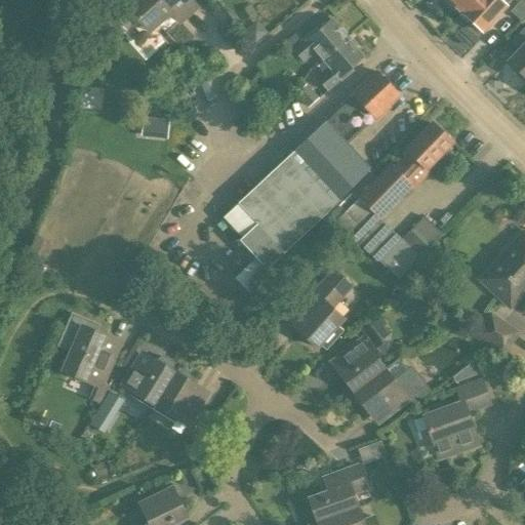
[(196,6),(190,0),(130,0),(127,3),(124,0),(109,0),(106,3),(113,12),(124,3),(147,30),(168,10),(178,22),(196,6)]
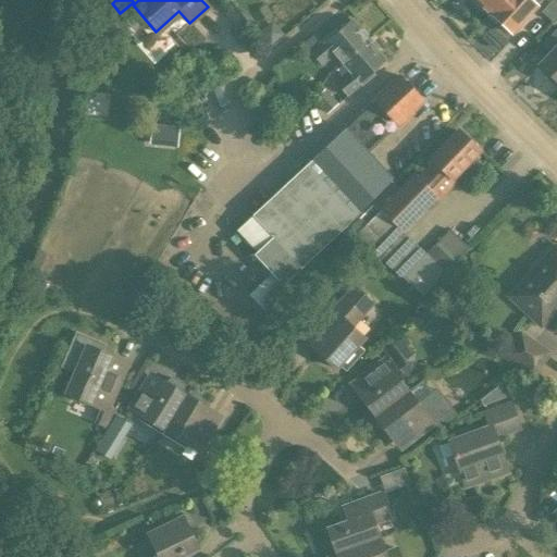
[(482,5),(492,14),(504,0),(470,0),(470,2),(477,8),(482,5)]
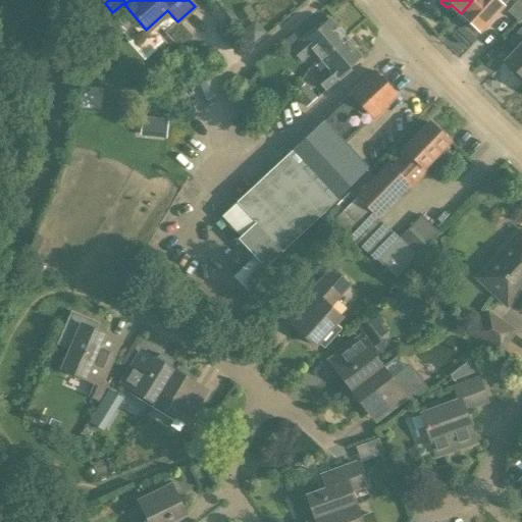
[(472,0),(461,13),(468,19),(466,25),(472,31),(477,29),(479,31),(503,5),(502,5),(506,0),(472,0)]
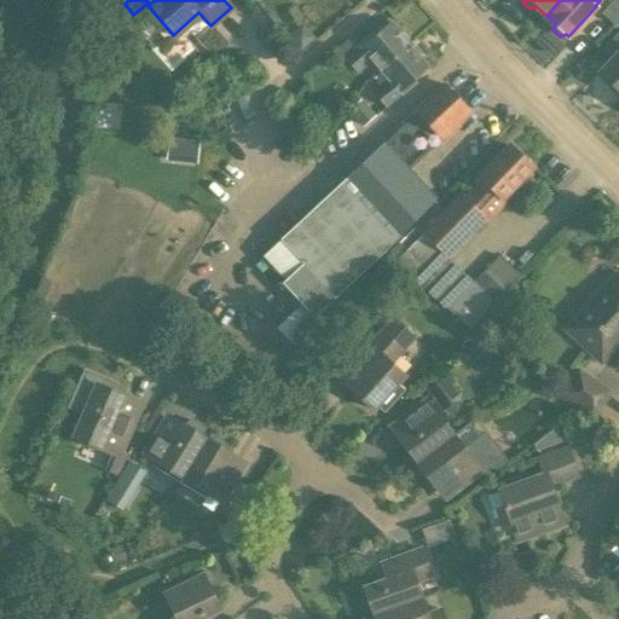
[(618,17),(618,0),(613,0),(600,15),(612,25),(618,17)]
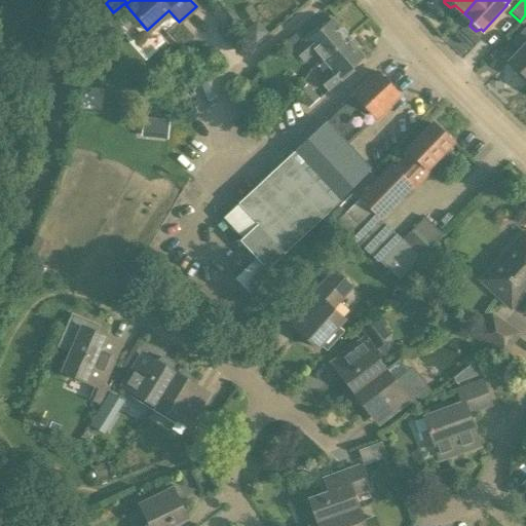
[(322,59),(347,38),(345,36),(346,31),(344,28),(339,27),(332,20),(318,30),(316,27),(303,37),(305,38),(293,48),(303,61),(314,51),(322,59)]
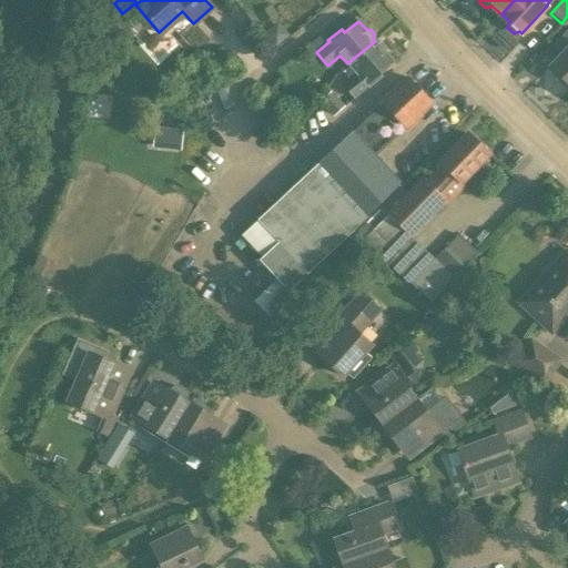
[(267,30),(276,43),(288,34),(281,22),(267,30)]
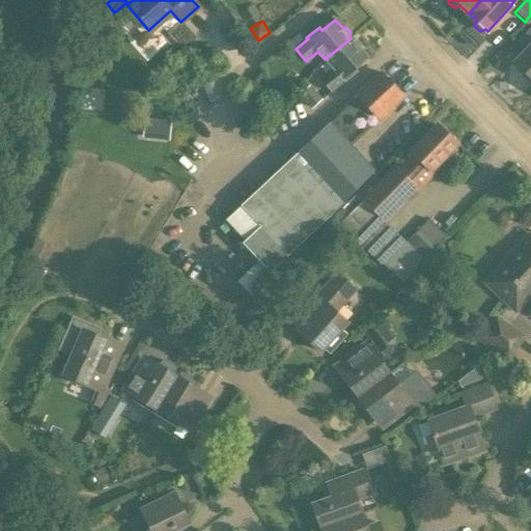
[(354,68),(367,57),(360,49),(360,44),(358,40),(352,39),(351,38),(325,59),(332,68),(320,79),(331,91),(343,81),(343,82),(357,72),(354,68)]
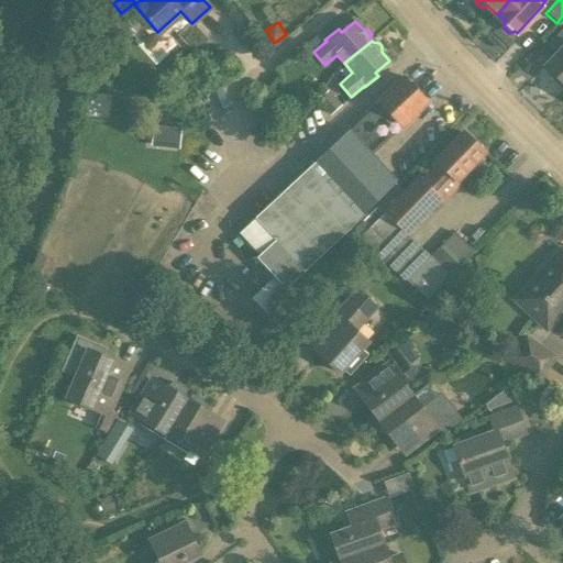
[(562,45),(544,66),(562,84),(562,45)]
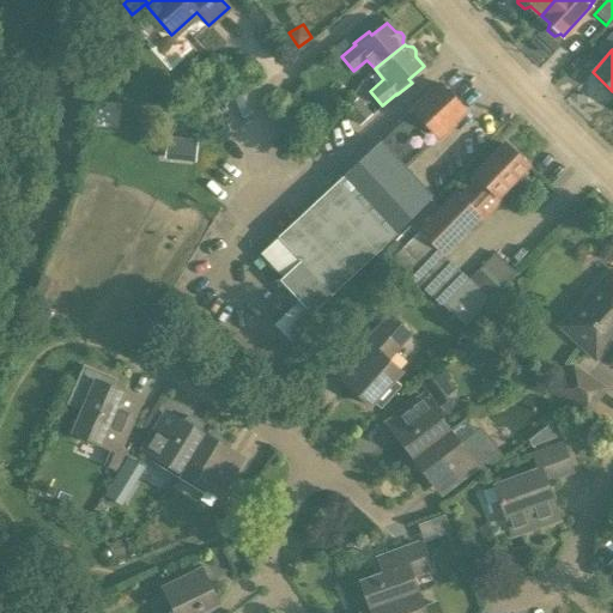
[(316,320),(311,315),(392,240),(432,199),(405,169),(468,110),(443,85),(380,143),(381,144),(278,238),(301,262),(279,283),(297,302),(273,325),(291,344),(316,320)]
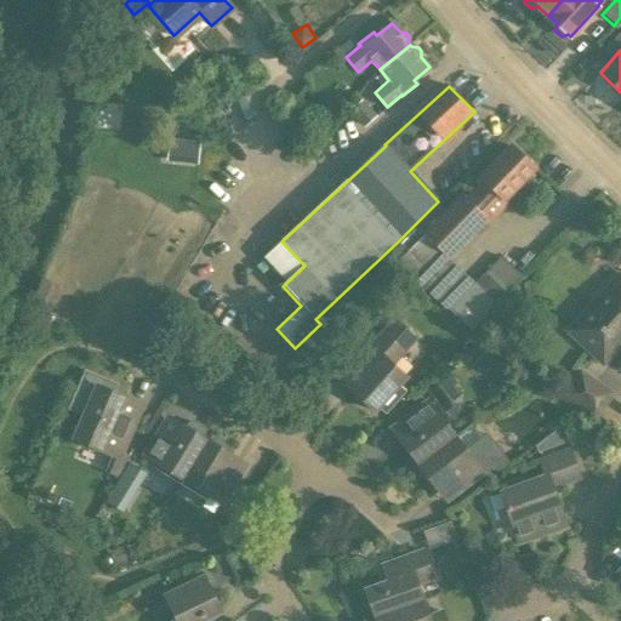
[(365,125),(377,114),(363,100),(352,112),(365,125)]
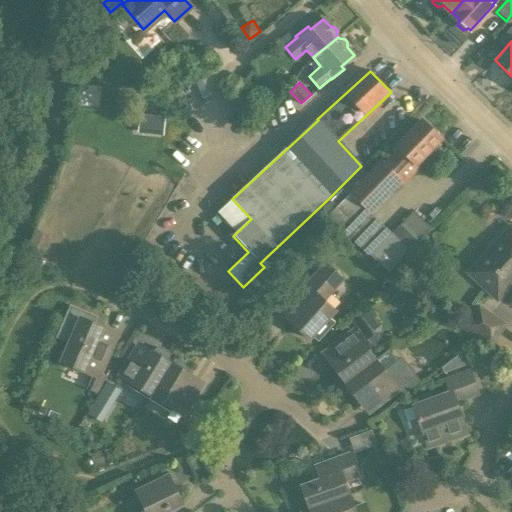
[(164,135),(165,114),(142,113),(140,133),(164,135)]
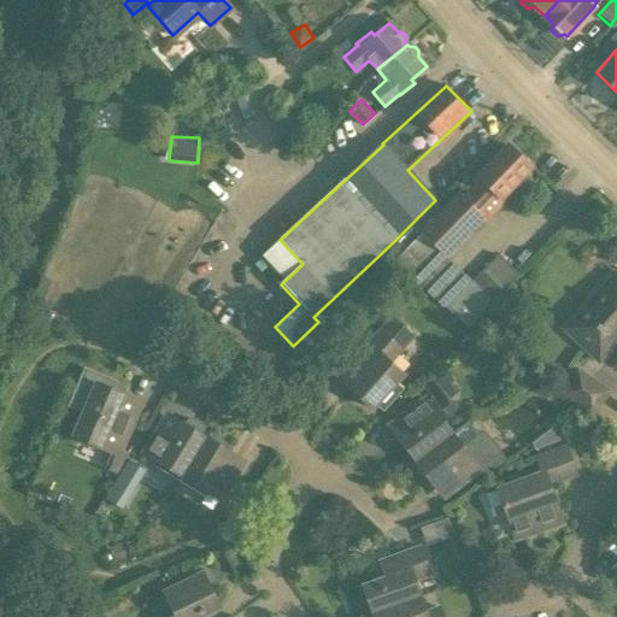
[(477,175),(480,178),(462,197),(474,207),(481,215),(481,216),(485,219),(504,200),(499,195),(529,166),(507,145),(477,175)]
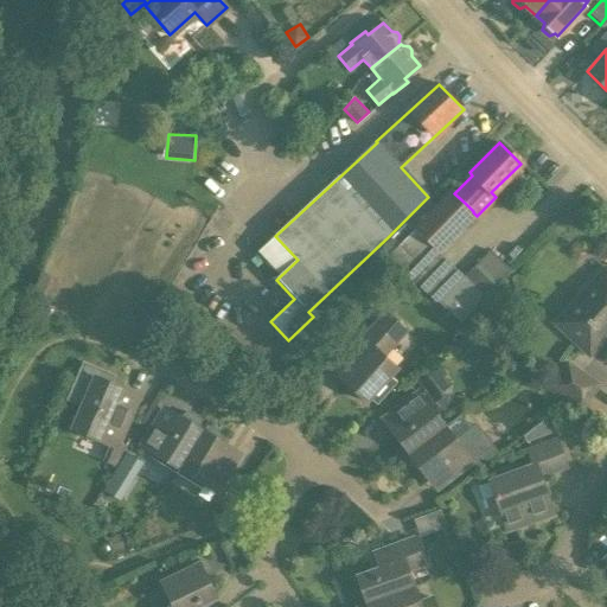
[(466,204),(454,193),(453,191),(415,229),(435,250),(473,212),(473,211),(466,204)]
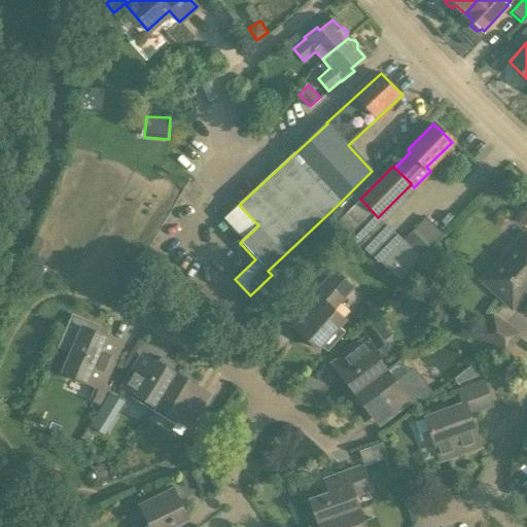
[(360,200),(337,223),(377,262),(378,261),(400,239),(360,200)]
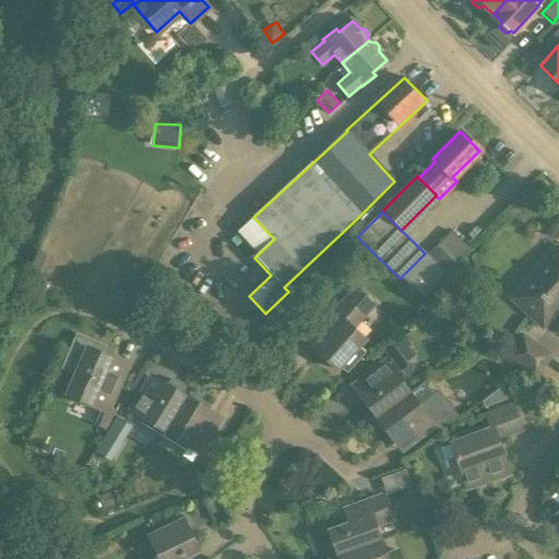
[(447,274),(447,273),(470,250),(450,232),(428,254),(425,252),(425,253),(401,277),(424,298),(447,274)]
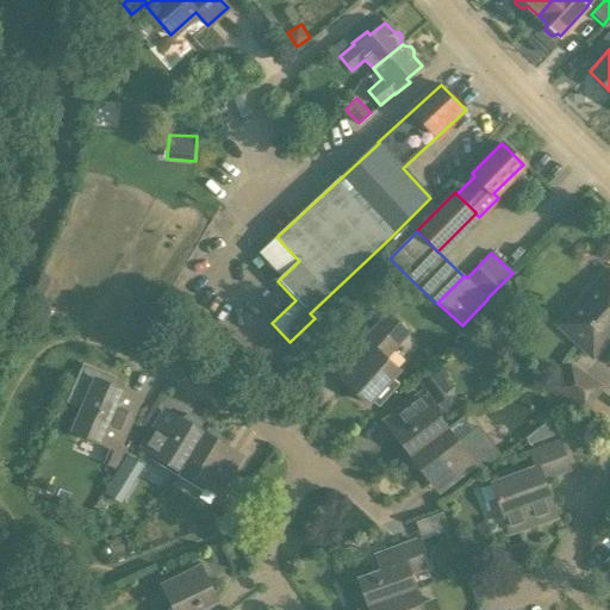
[(561,330),(591,358),(609,340),(609,341),(609,338),(609,271),(609,269),(571,310),(576,315),(561,330)]
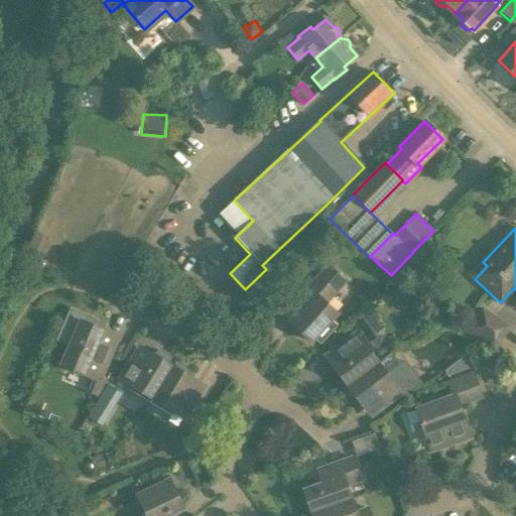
[(332,321),(338,315),(327,303),(344,281),(325,266),(301,295),(299,293),(280,314),(290,325),(292,323),(309,342),(313,338),(319,344),(337,326),(332,321)]
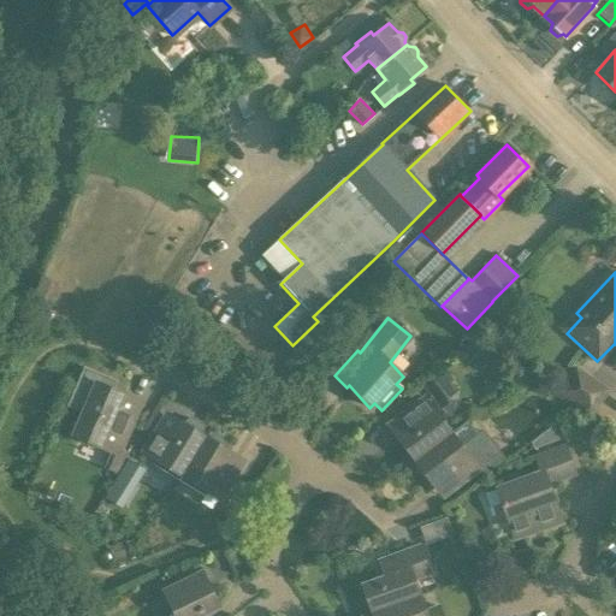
[(590,415),(606,391),(575,369),(558,392),(590,415)]
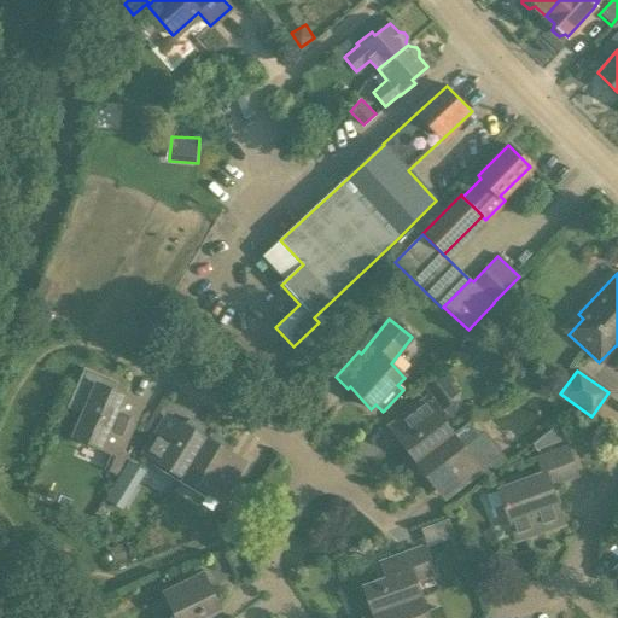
[(443,377),(426,390),(439,407),(456,394),(443,377)]
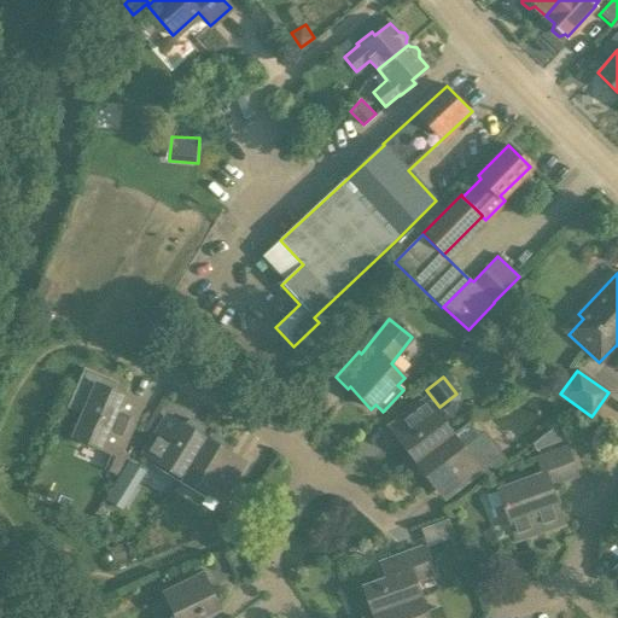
[(118,459),(140,406),(94,386),(71,439),(118,459)]
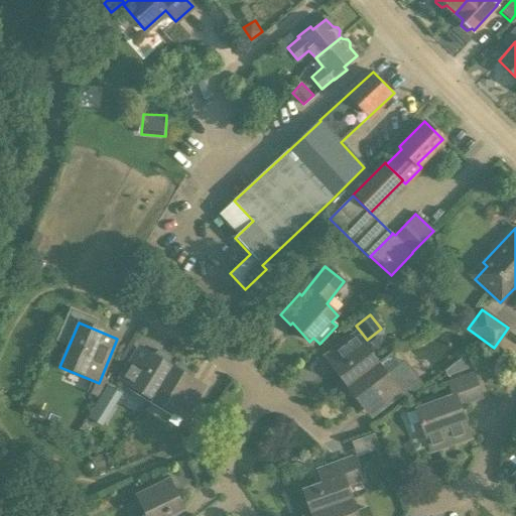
[(347,386),(377,362),(354,333),(324,356),(332,366),(347,386)]
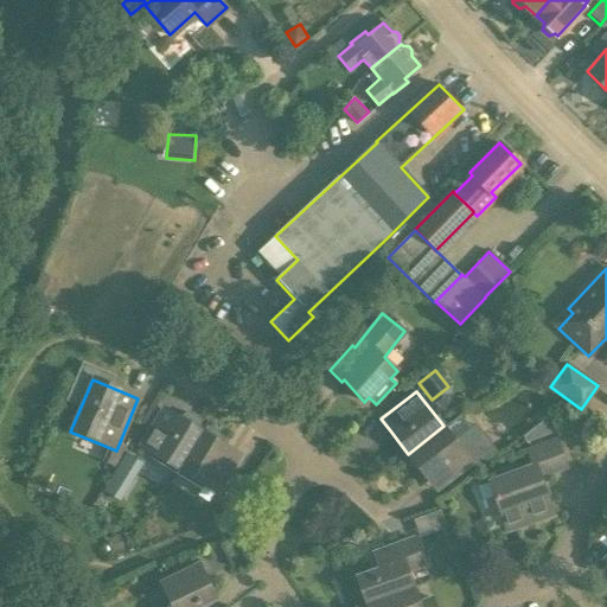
[(177,471),(200,433),(198,432),(200,421),(186,413),(178,419),(163,410),(140,448),(177,471)]
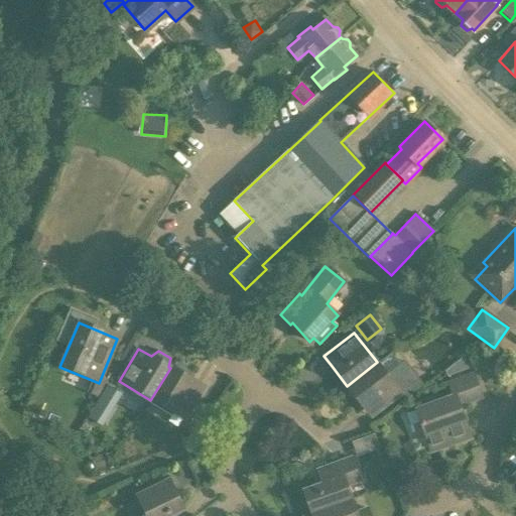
[(386,374),(377,362),(347,386),(363,406),(382,390),(390,400),(417,379),(404,361),(386,374)]
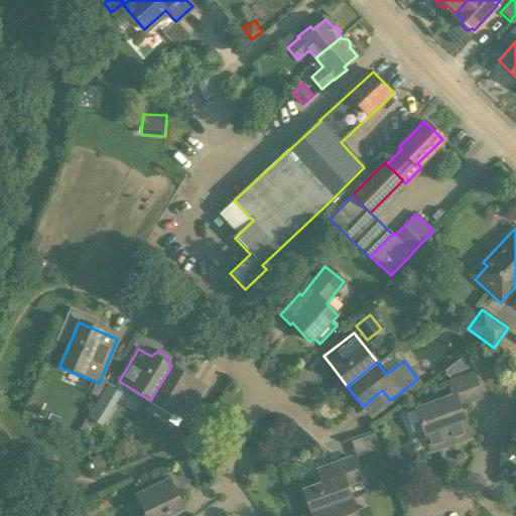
[(170,368),(150,400),(183,419),(203,387),(191,380),(191,378),(190,376),(189,374),(188,372),(186,371),(185,369),(183,368),(181,367),(179,367),(177,366),(174,366),(172,367),(170,368)]
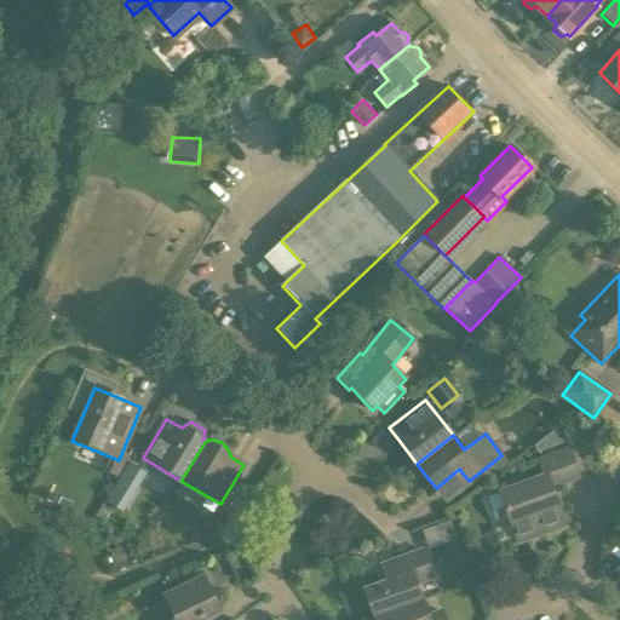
[(564,526),(550,487),(578,477),(568,451),(537,461),(543,476),(497,492),(516,544),(564,526)]
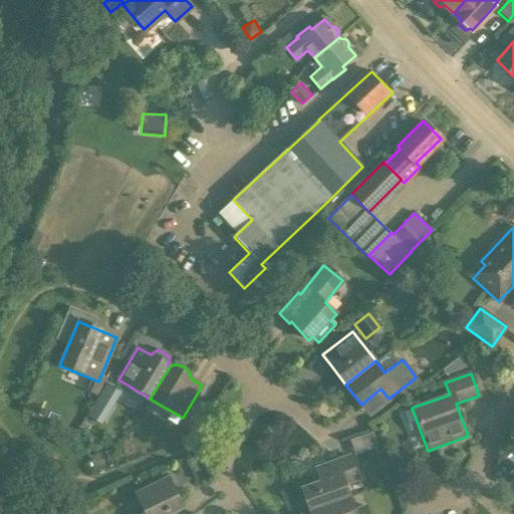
[(120,393),(105,382),(86,416),(101,425),(120,393)]
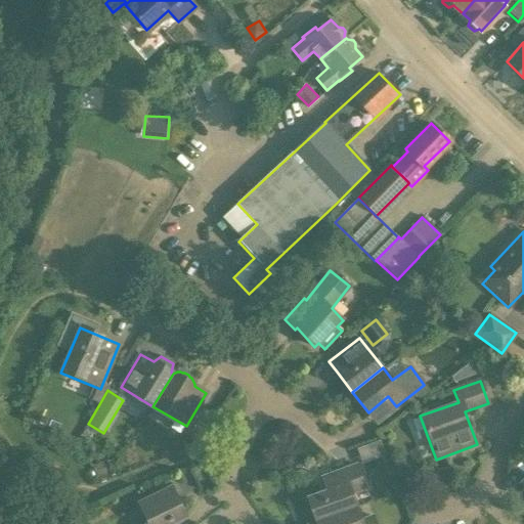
[(316,522),(356,508),(351,493),(364,488),(356,466),(321,478),(326,491),(307,498),(316,522)]
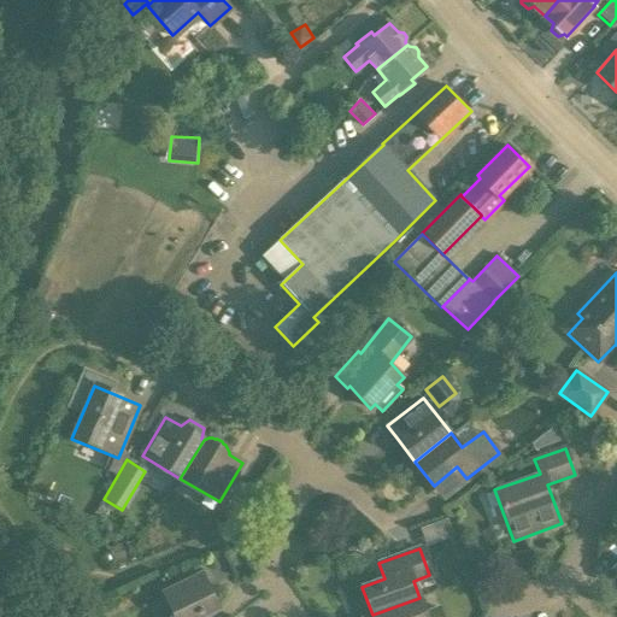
[(205,616),(219,610),(203,575),(163,593),(174,616),(205,616)]
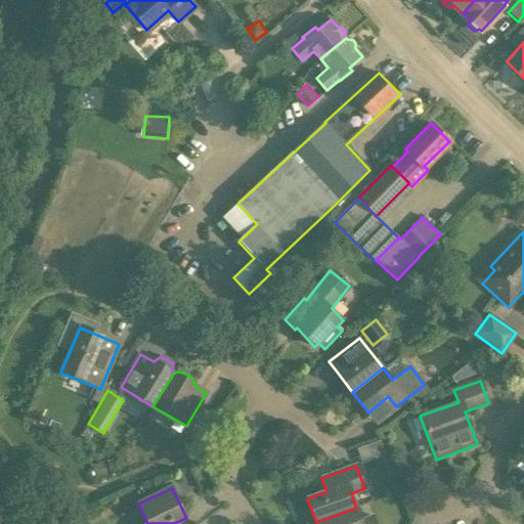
[(375,523),(373,517),(361,521),(356,508),(316,522),(316,523),(375,523)]
